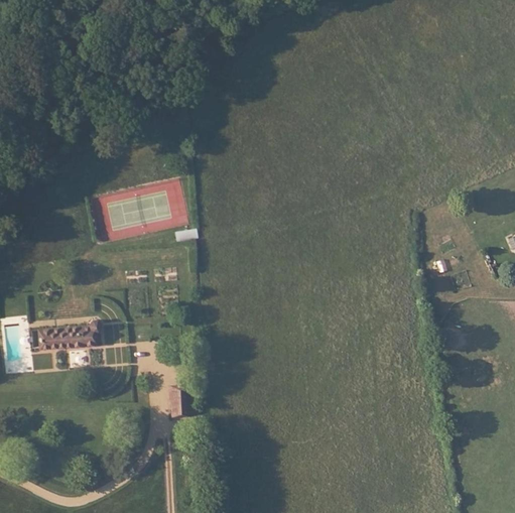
[(174,230),(175,238),(196,235),(195,227),(174,230)]
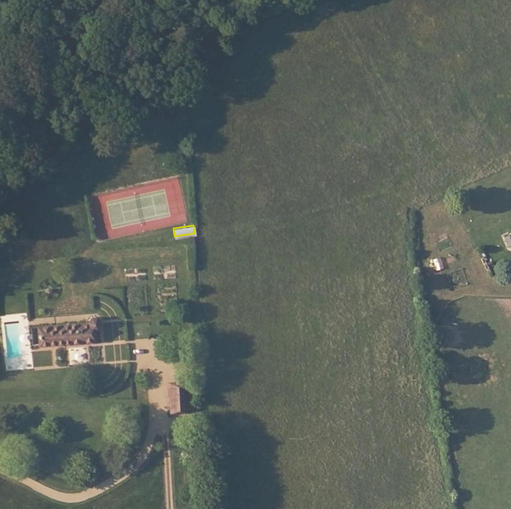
[(504,245),(510,242),(510,241),(506,230),(500,233),(504,245)]
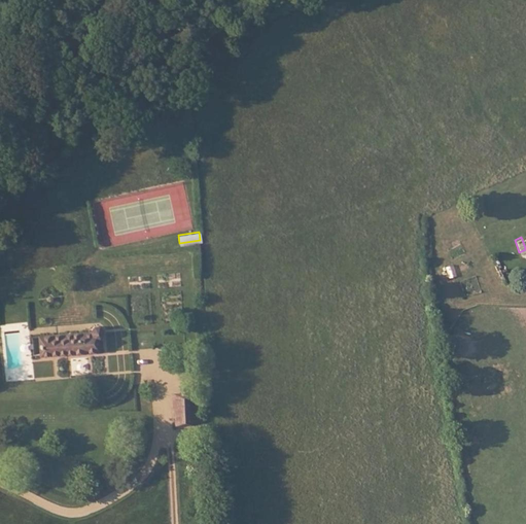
[(37,333),(38,352),(83,349),(97,349),(96,336),(98,335),(101,332),(101,327),(98,323),(93,324),(90,327),(90,329),(37,333)]
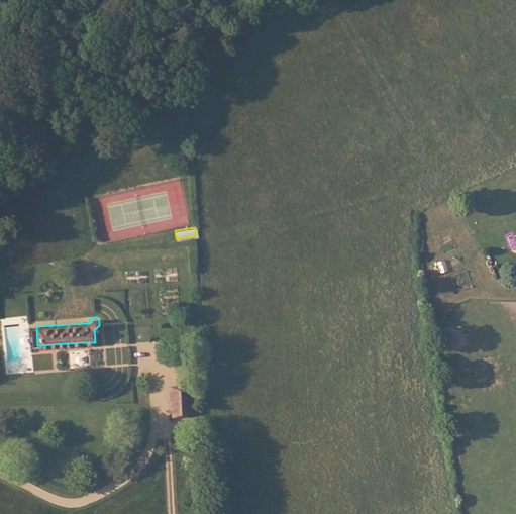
[(181,386),(164,387),(165,417),(182,417),(182,409),(181,392),(181,386)]
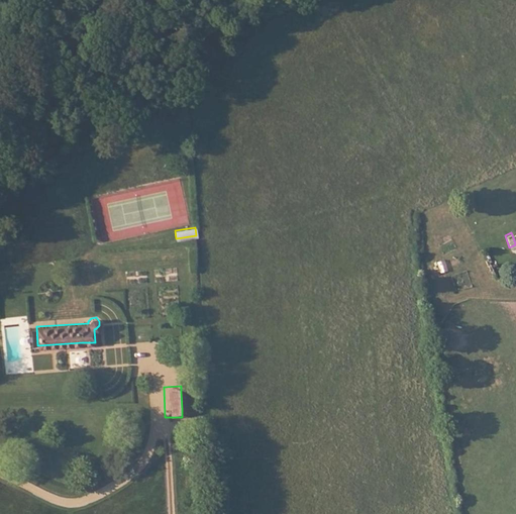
[(182,400),(182,409),(191,409),(190,392),(181,392),(182,400)]
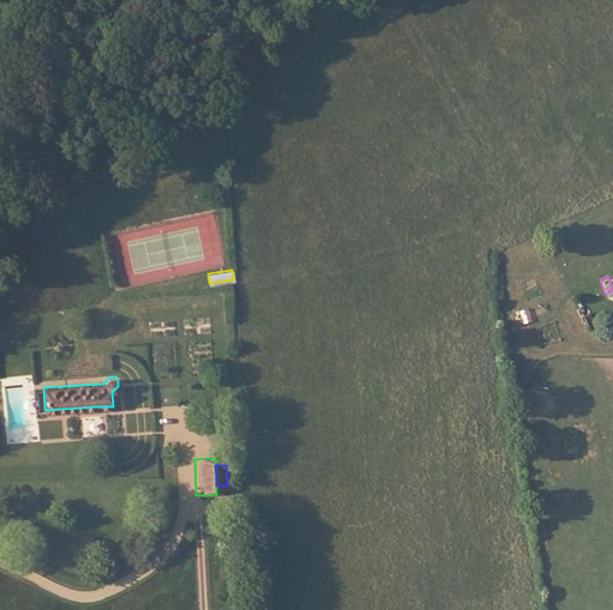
All buildings are outlined.
